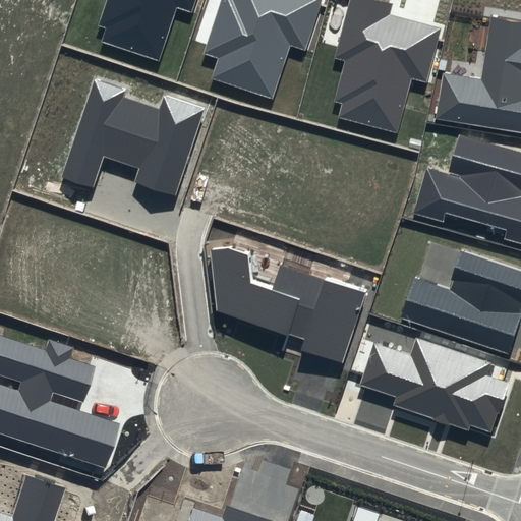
[(107,0),(99,26),(105,29),(101,43),(160,61),(177,6),(192,11),(195,0),(107,0)]
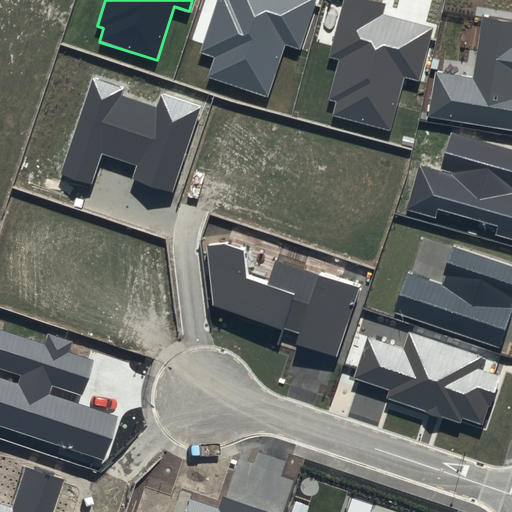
[(217,0),(200,53),(213,57),(206,79),(269,100),(286,47),(301,52),(318,0),(217,0)]
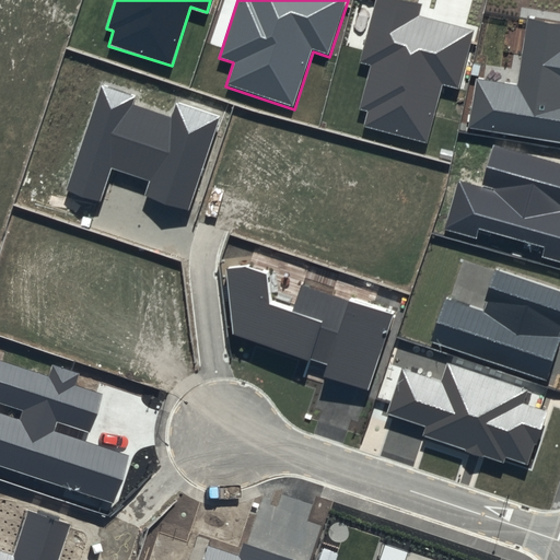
[(422,4),(404,0),(377,0),(361,62),(371,65),(360,109),(368,112),(363,127),(428,144),(443,84),(459,89),(475,30),(419,15),(422,4)]
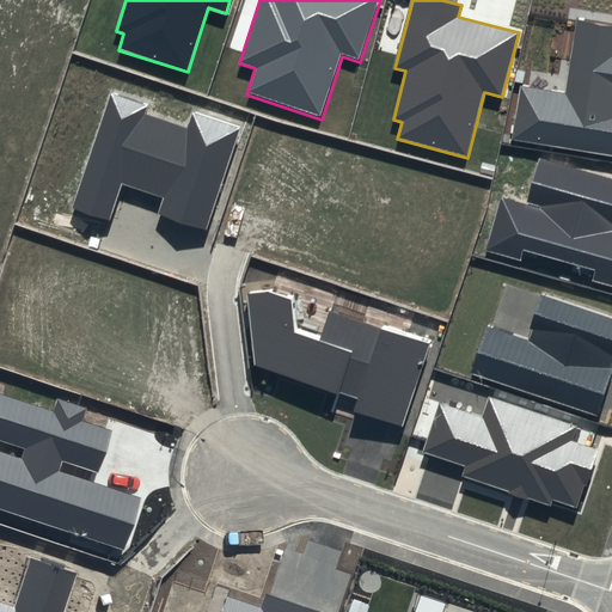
[(611,25),(577,20),(565,92),(520,85),(510,141),(611,157),(611,25)]
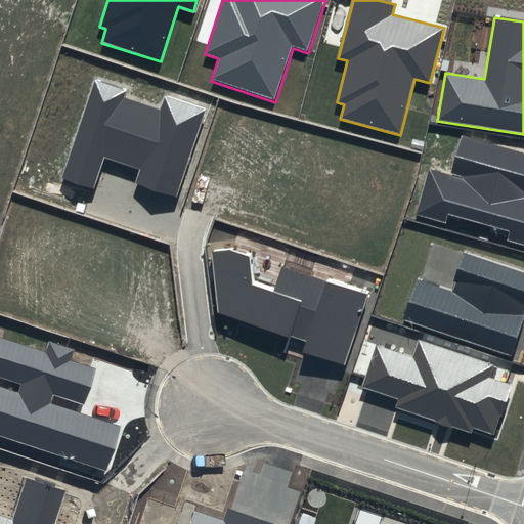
[(127,90),(95,79),(62,177),(93,187),(103,157),(140,169),(136,183),(176,197),(205,110),(164,96),(160,108),(125,97),(127,90)]
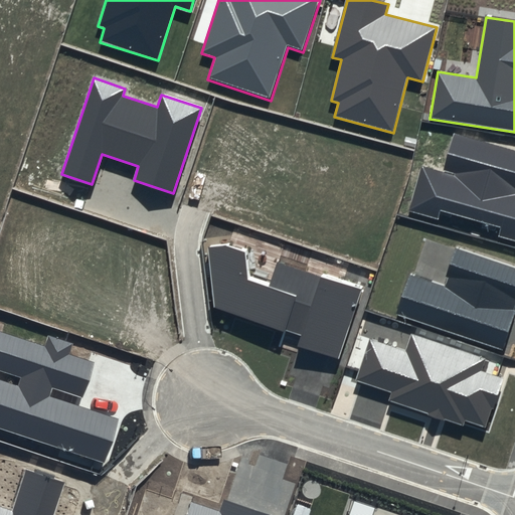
[(514,150),(455,134),(444,173),(421,167),(408,211),(439,219),(441,210),(501,227),(499,236),(514,241),(514,150)]
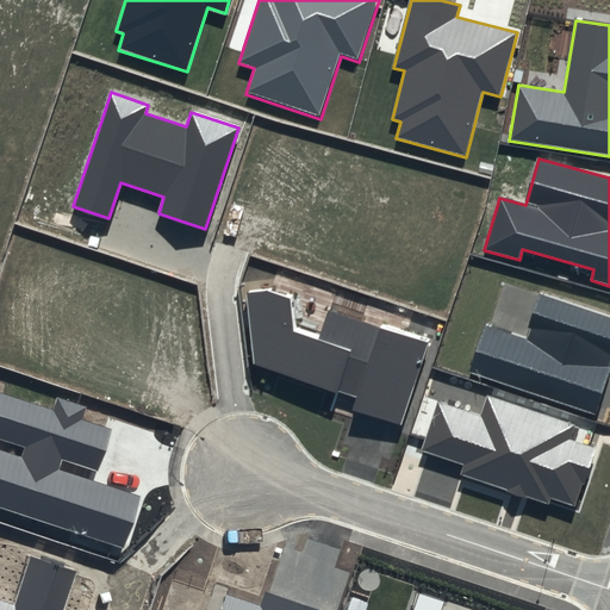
[(267,291),(247,293),(254,363),(358,397),(354,409),(403,424),(429,342),(328,309),(317,340),(293,331),(290,299),(267,291)]
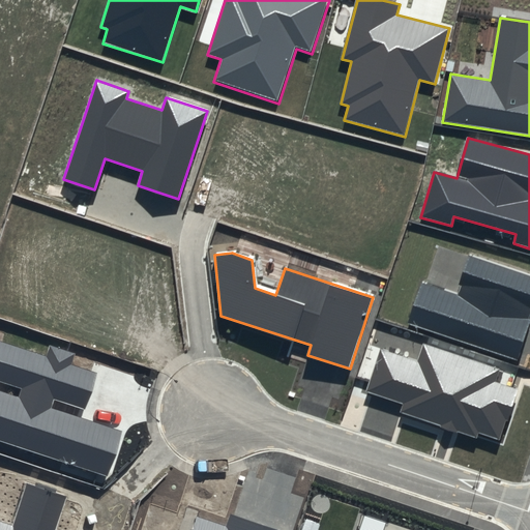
[(529,273),(468,255),(457,291),(422,280),(408,324),(516,359),(529,314),(529,273)]
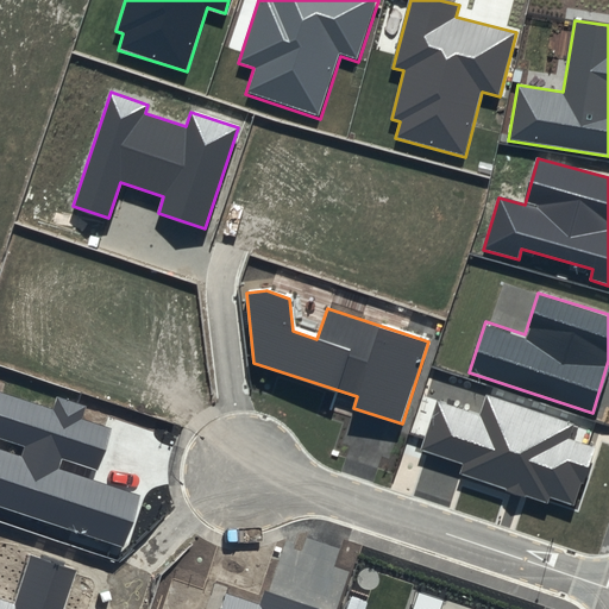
[(54,409),(0,391),(0,438),(26,447),(24,458),(0,450),(0,507),(124,548),(140,495),(60,469),(62,460),(98,472),(112,431),(81,420),(86,407),(57,397),(54,409)]
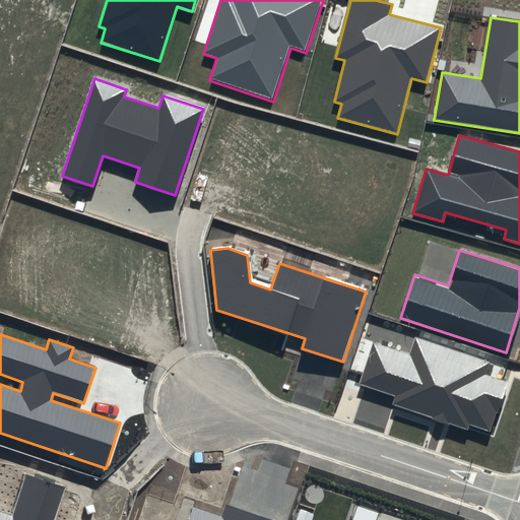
[(491,362),(415,337),(410,353),(374,341),(360,384),(395,396),(392,405),(467,431),(469,425),(493,433),(510,381),(486,374),(491,362)]
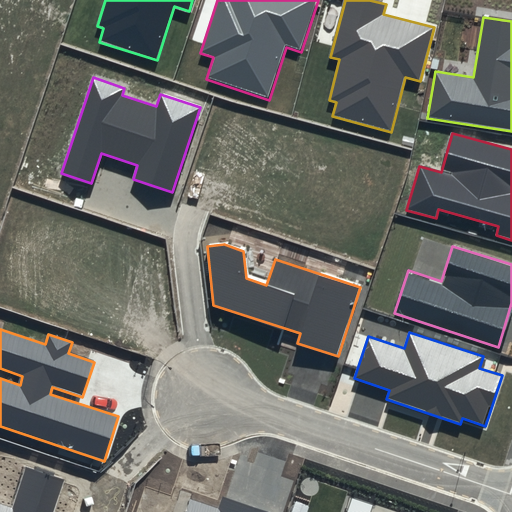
[(24,466),(11,505),(0,501),(0,511),(55,511),(65,479),(24,466)]
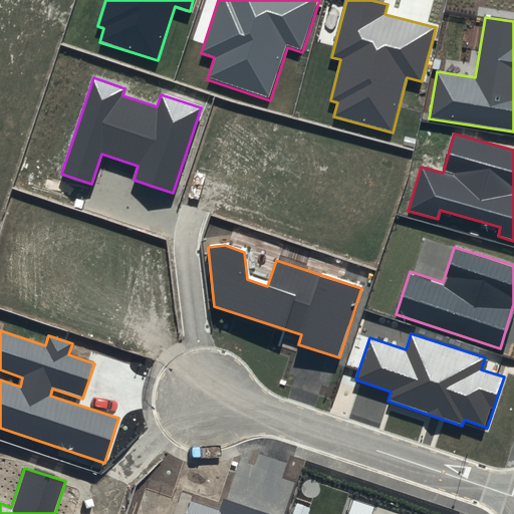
[(191,501),(186,513),(271,513),(223,497),(218,510),(191,501)]
